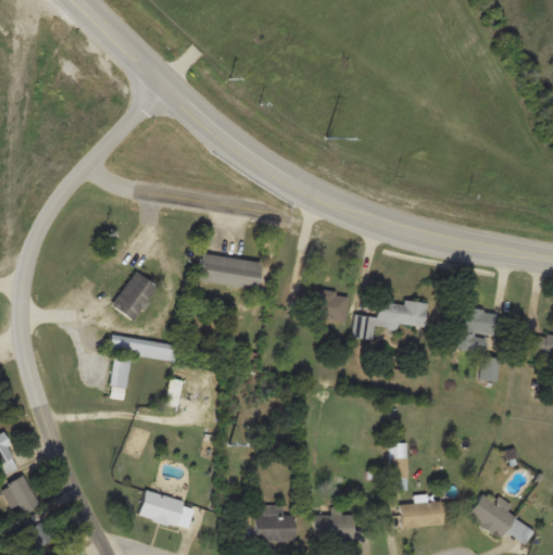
[(198,280),(258,289),(262,262),(202,253),(198,280)]
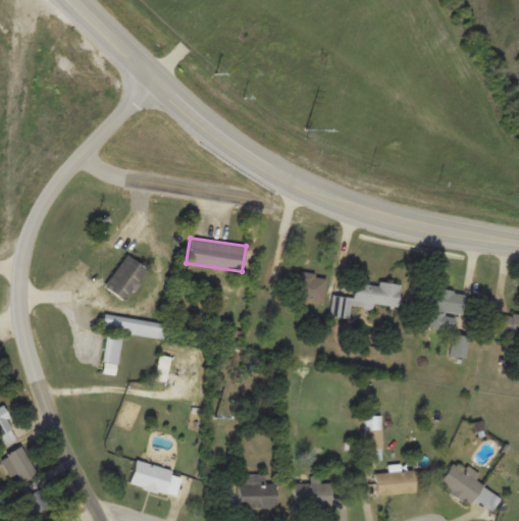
[(147,268),(126,255),(107,289),(127,301),(147,268)]
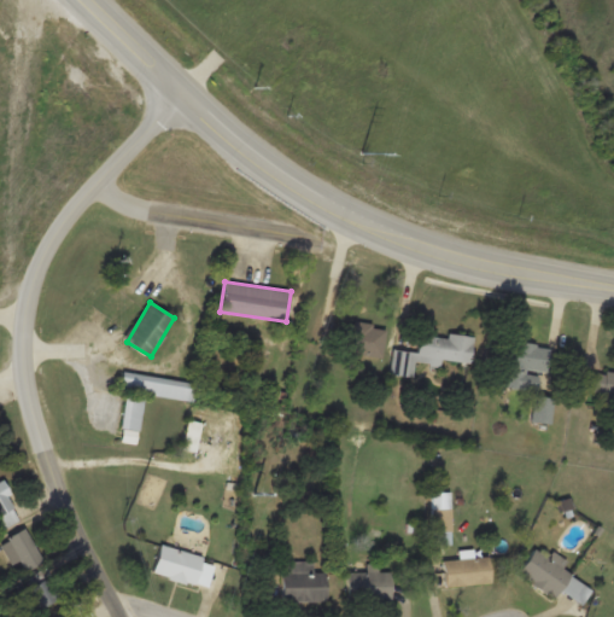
[(387,356),(385,326),(355,330),(357,360),(387,356)]
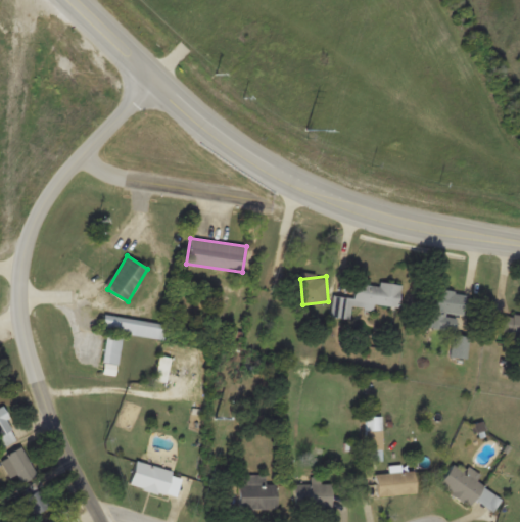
[(352,320),(355,304),(398,311),(402,286),(359,281),(356,299),(335,296),(333,317),(352,320)]
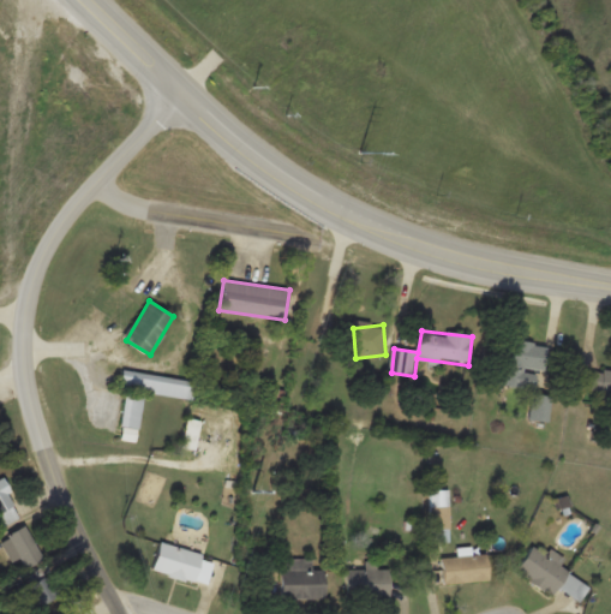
[(546,370),(549,344),(509,341),(507,385),(527,386),(528,369),(546,370)]
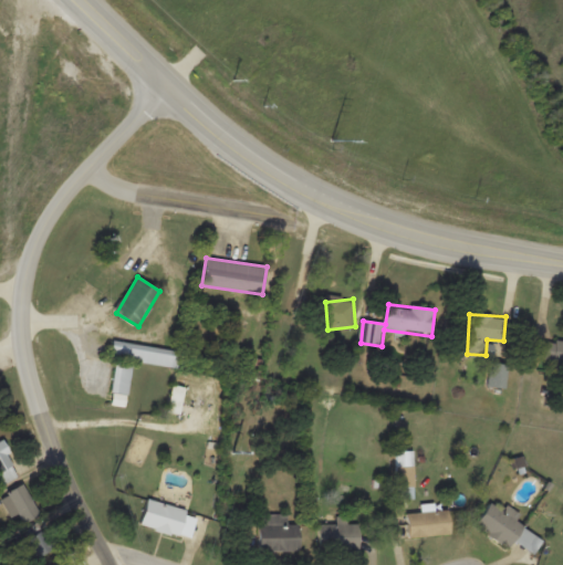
[(562,343),(538,339),(535,362),(562,365),(562,343)]
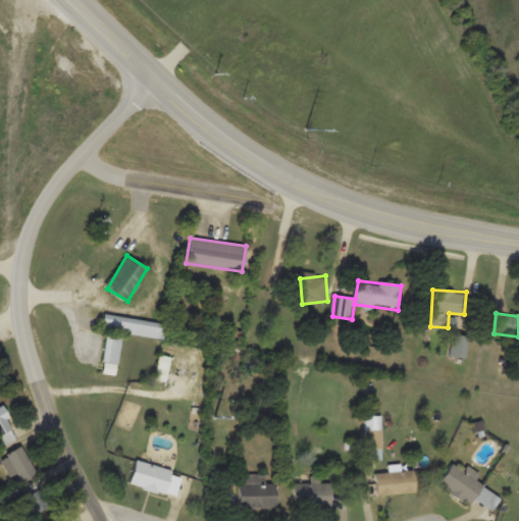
[(103,374),(118,375),(122,334),(165,339),(167,322),(105,315),(103,331),(108,331),(103,374)]
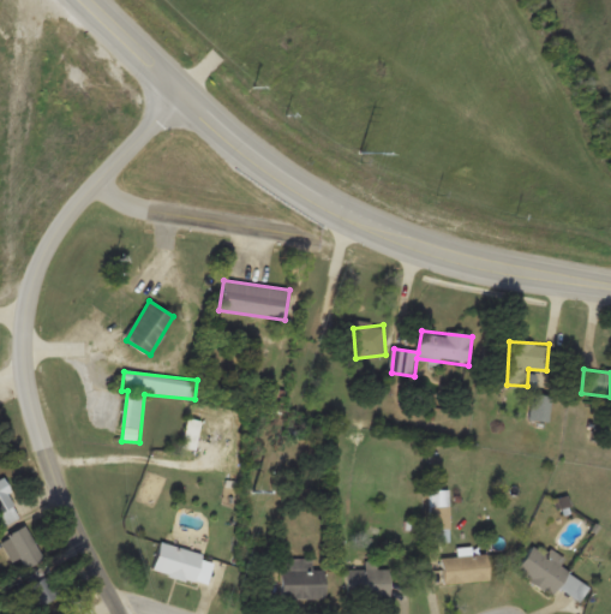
[(197,449),(203,422),(190,419),(184,447),(197,449)]
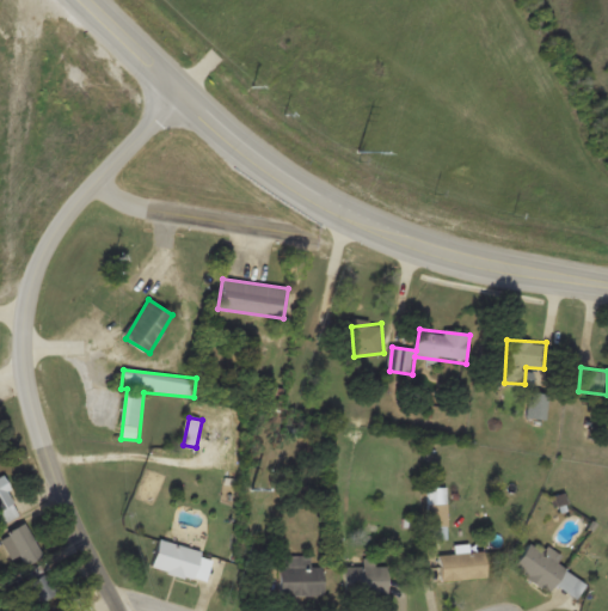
[(0,519),(2,525),(23,515),(5,477),(0,478),(0,519)]
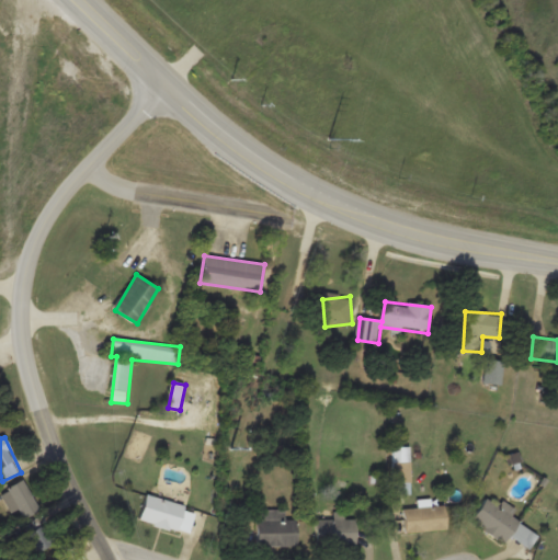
[(395,494),(412,494),(412,447),(395,447),(395,494)]
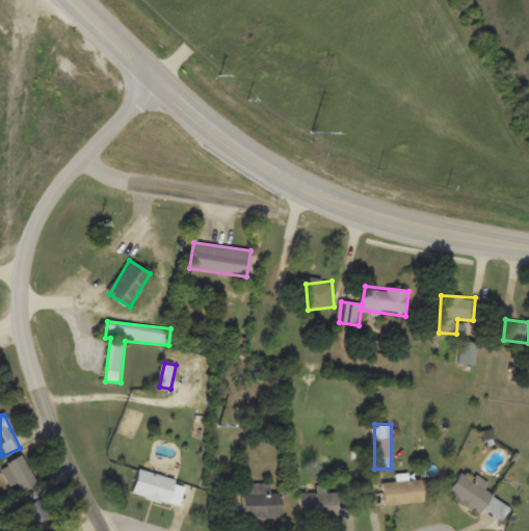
[(181,505),(186,484),(163,478),(166,468),(157,466),(155,474),(139,470),(133,493),(181,505)]
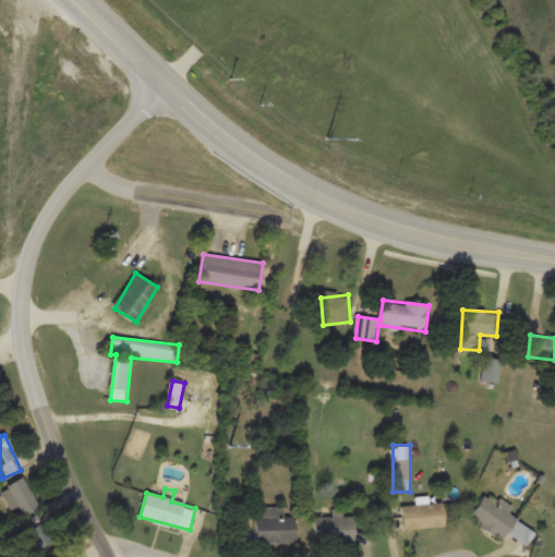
[(470,517),(503,541),(509,532),(523,544),(532,532),(509,513),(514,507),(502,498),(497,504),(486,495),(470,517)]
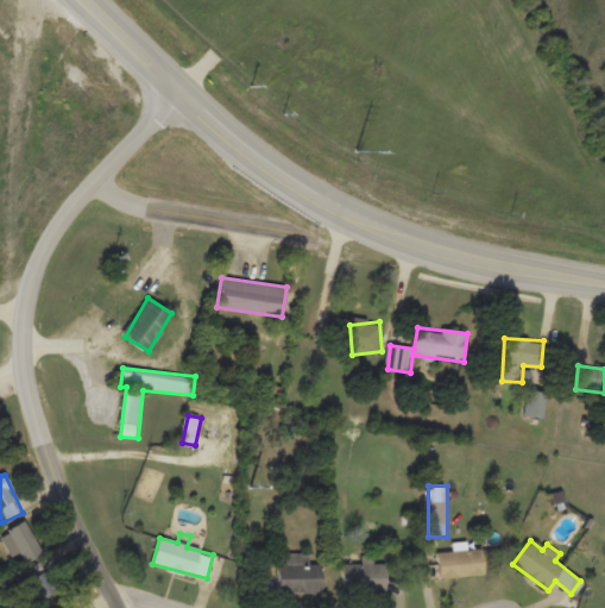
[(484,549),(439,553),(441,580),(486,575),(484,549)]
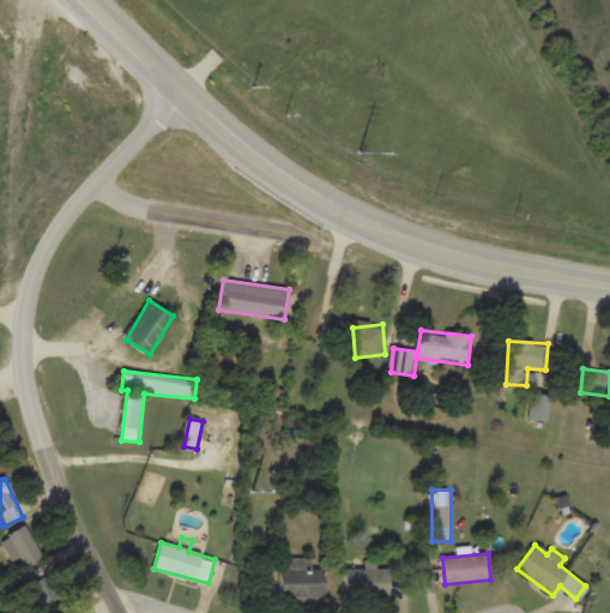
[(281,558),(281,598),(326,598),(326,569),(313,569),(313,558),(281,558)]
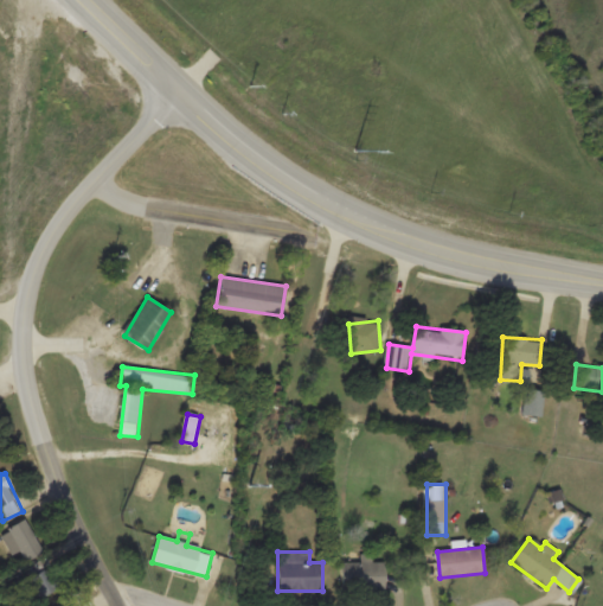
[(386,562),(374,562),(374,554),(359,554),(359,588),(386,588),(386,562)]
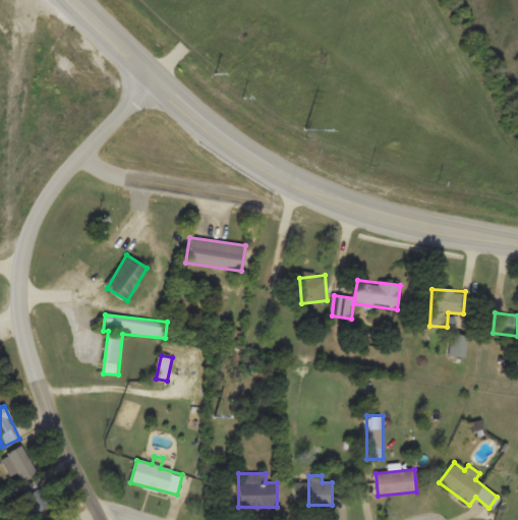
[(25,497),(39,515),(58,501),(45,482),(25,497)]
